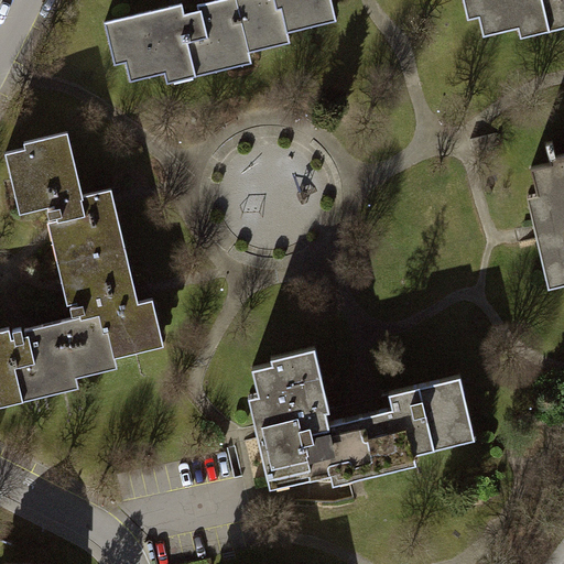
[(227,0),(216,2),(197,7),(183,10),(182,4),(102,22),(111,65),(123,62),(128,80),(163,73),(165,80),(252,62),(250,53),(290,44),(288,34),(337,23),(332,0),(227,0)]
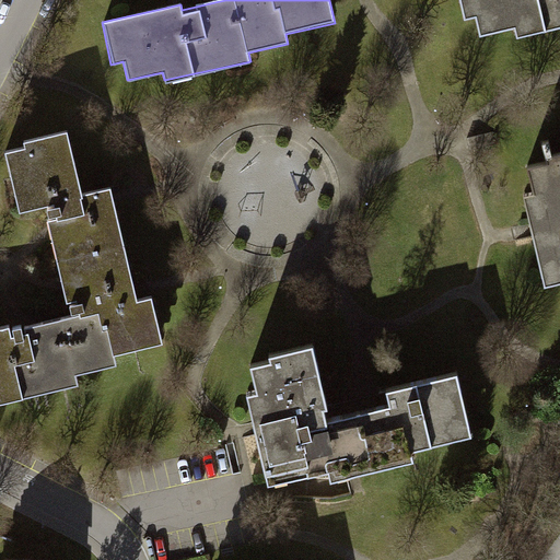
[(559,0),(457,0),(463,26),(477,23),(480,39),(516,32),(518,43),(559,34),(559,0)]
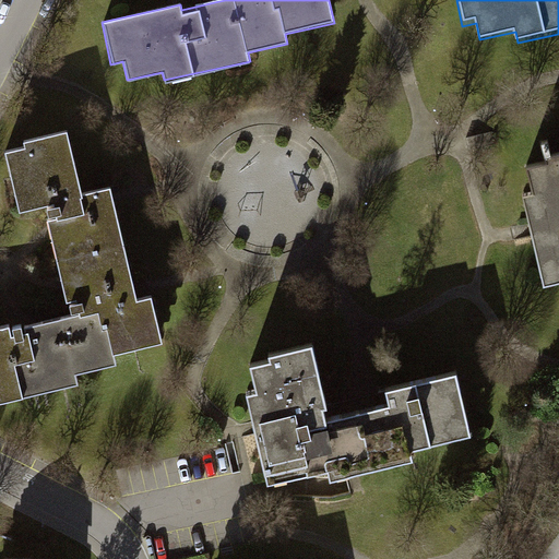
[(82,194),(68,132),(24,141),(25,150),(7,154),(11,177),(19,213),(48,207),(51,219),(48,219),(49,226),(50,232),(52,240),(60,280),(62,286),(64,298),(66,304),(71,302),(74,319),(50,323),(47,324),(27,329),(11,332),(10,328),(0,329),(0,403),(79,388),(76,375),(117,367),(115,356),(164,345),(154,299),(137,302),(135,294),(134,288),(133,284),(116,202),(115,197),(113,190),(113,188),(107,190),(82,194)]
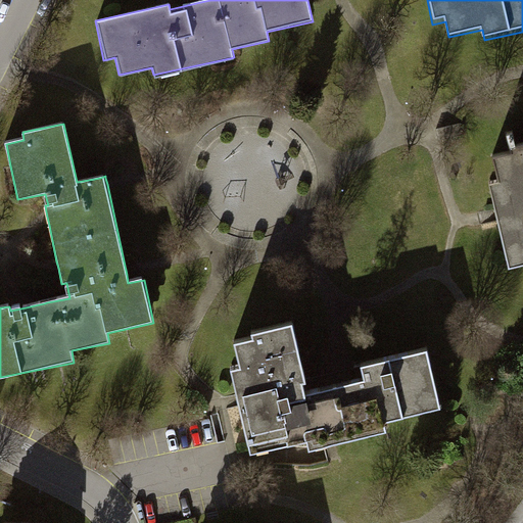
[(522,147),(492,154),(498,183),(490,185),(495,209),(500,228),(509,269),(522,265),(522,147)]
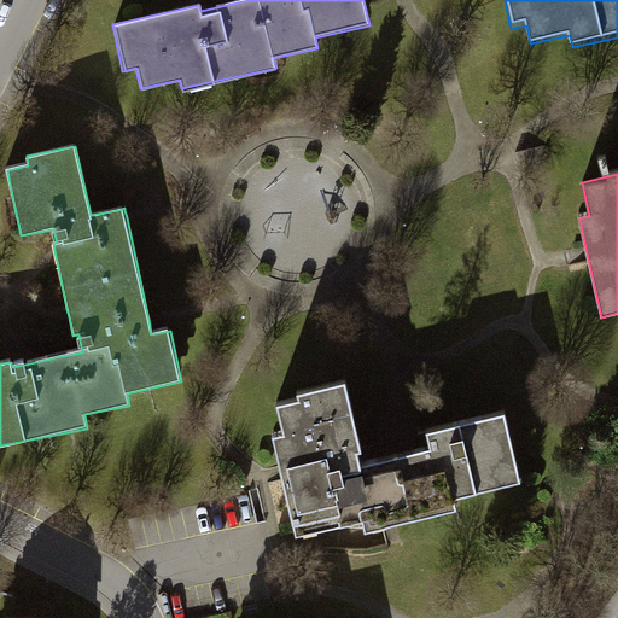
[(299,403),(280,407),(287,439),(275,442),(281,467),(296,534),(362,519),(366,534),(385,530),(459,513),(456,499),(525,483),(509,413),(426,431),(431,453),(418,455),(398,460),(365,467),(357,436),(347,386),(297,397),(299,403)]
